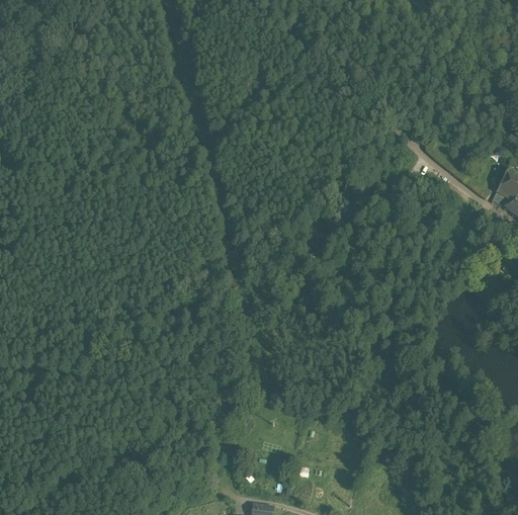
[(517,175),(509,169),(500,186),(499,185),(496,191),(507,197),(517,183),(517,175)]
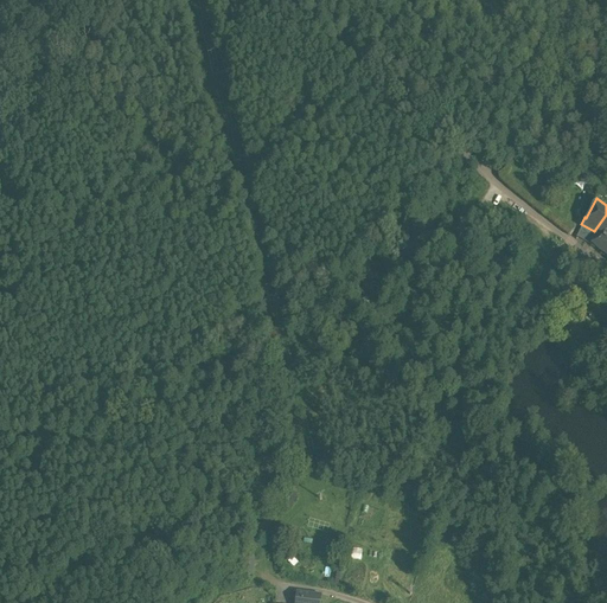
[(606,215),(594,231),(598,233),(590,242),(602,250),(606,243),(606,215)]
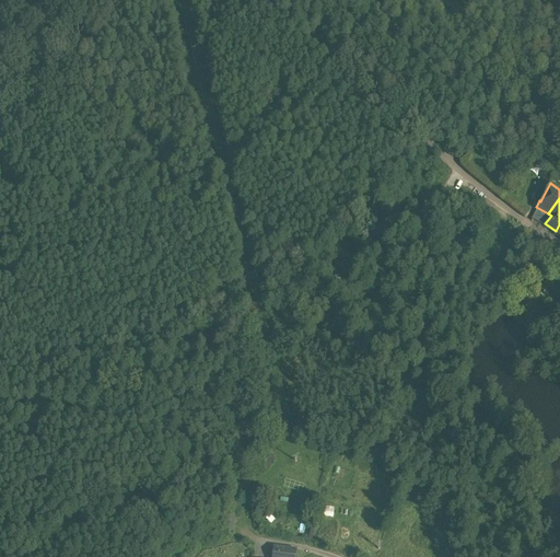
[(548,213),(536,207),(532,216),(545,223),(551,216),(548,213)]
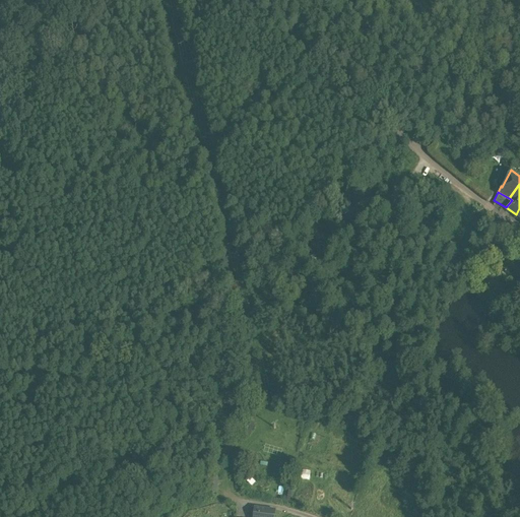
[(490,266),(476,260),(471,271),(485,277),(490,266)]
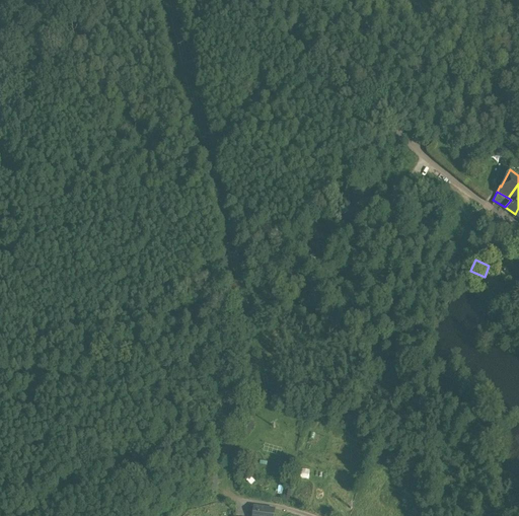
[(240,428),(249,430),(252,419),(242,417),(240,428)]
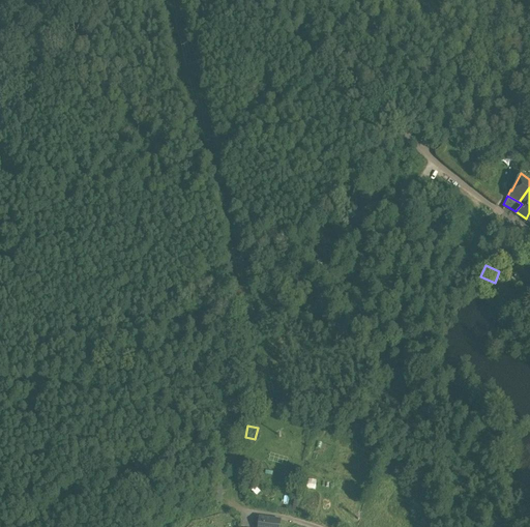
[(278,526),(281,518),(259,515),(257,526),(278,526)]
